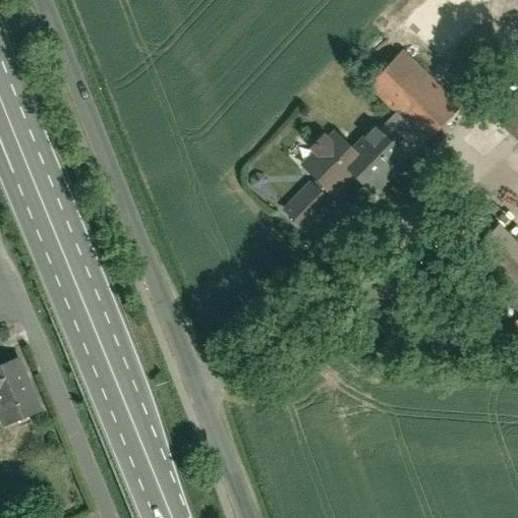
[(369,84),(428,140),(452,115),(393,59),(369,84)]
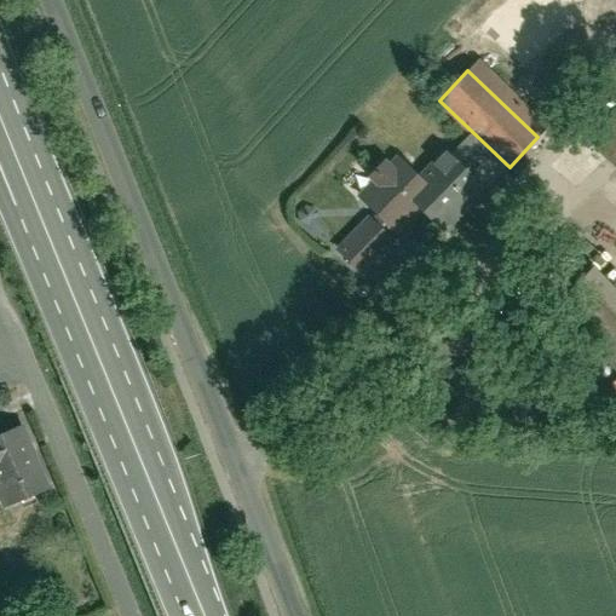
[(615,105),(593,131),(615,153),(615,105)]
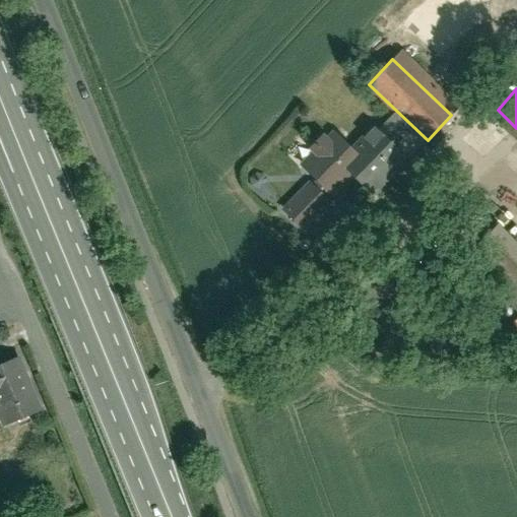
[(343,119),(303,164),(331,190),(349,170),(369,187),(402,148),(375,123),(364,136),(343,119)]
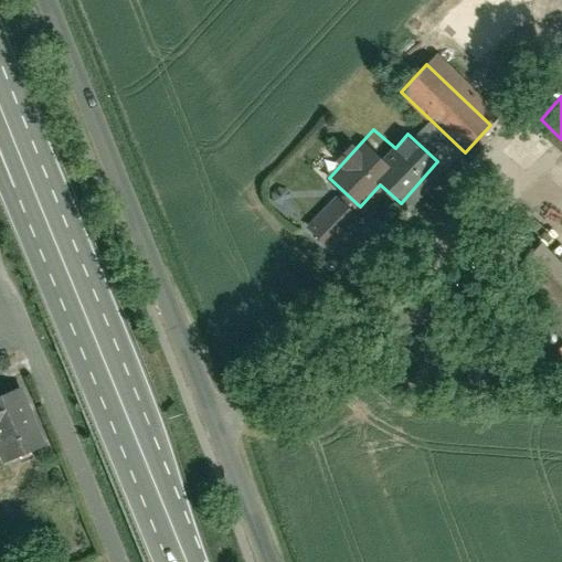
[(340,195),(310,225),(331,245),(360,215),(340,195)]
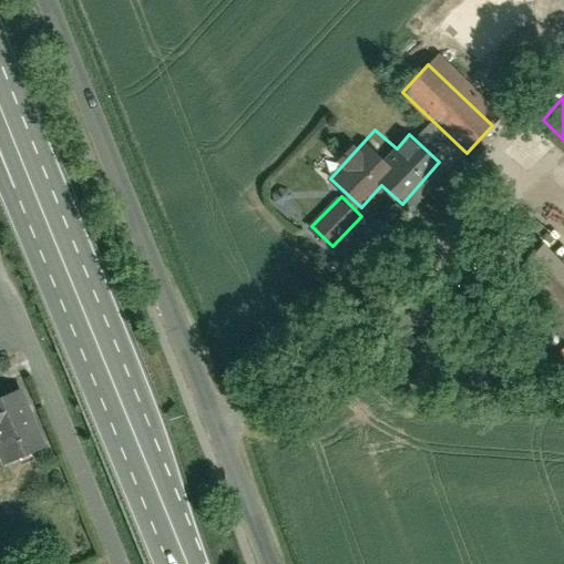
[(563,263),(542,239),(502,278),(561,338),(563,336),(563,263)]
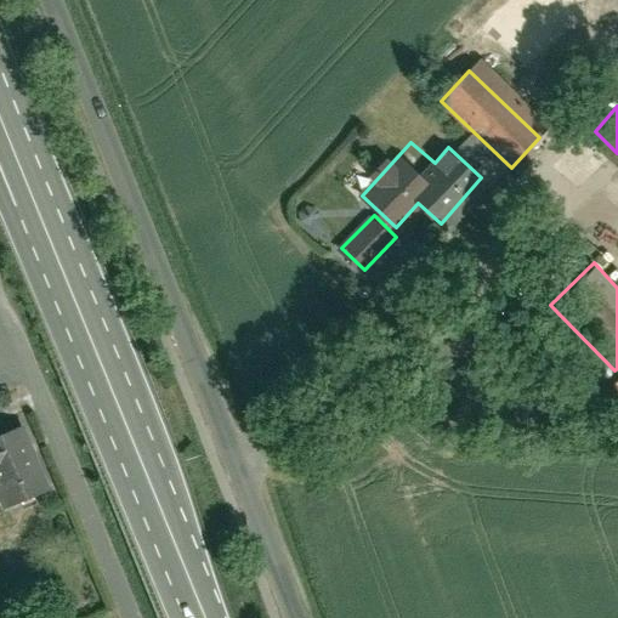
[(22,413),(0,421),(0,492),(6,508),(54,488),(22,413)]
